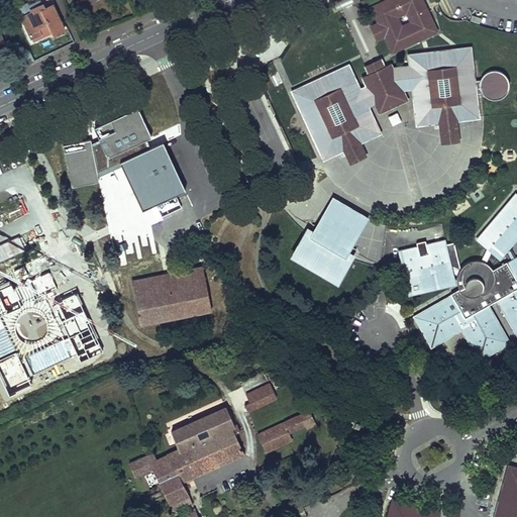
[(349,0),(343,0),(334,4),(336,10),(351,3),(349,0)]
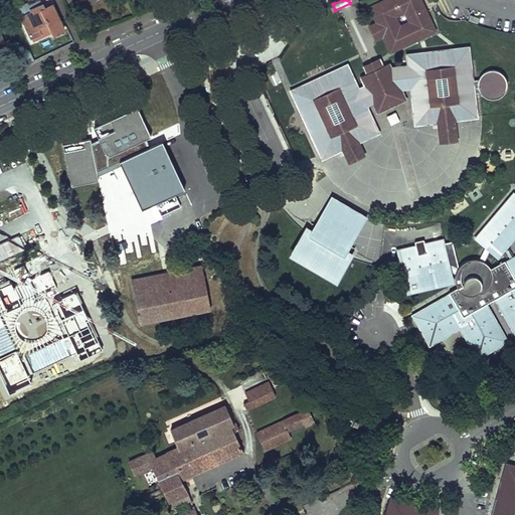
[(384,34),(382,36),(389,52),(436,32),(420,0),(383,0),(369,7),(376,22),(376,23),(379,22),(384,34)]
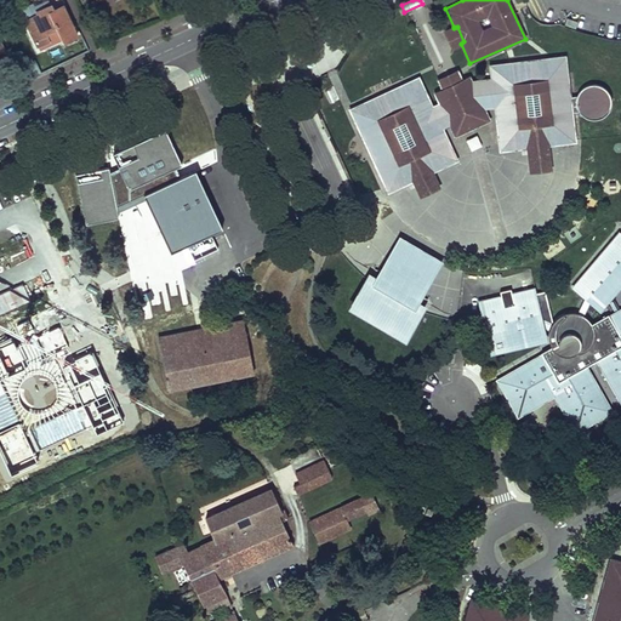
[(78,36),(63,6),(53,10),(51,5),(43,9),(36,12),(38,15),(26,21),(38,46),(50,41),(46,34),(57,28),(62,39),(64,43),(78,36)]
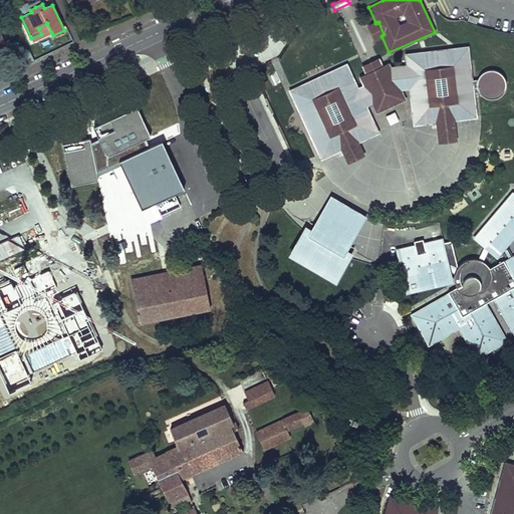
[(479,17),(469,14),(468,20),(477,23),(479,17)]
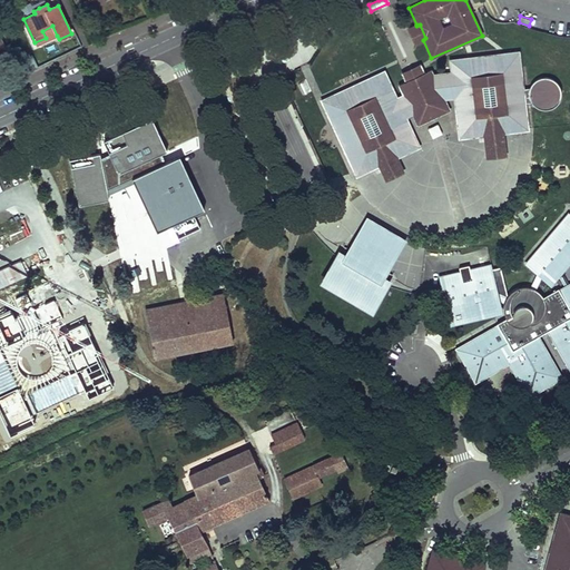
[(425,38),(420,25),(416,26),(416,25),(409,29),(415,43),(423,40),(425,38)]
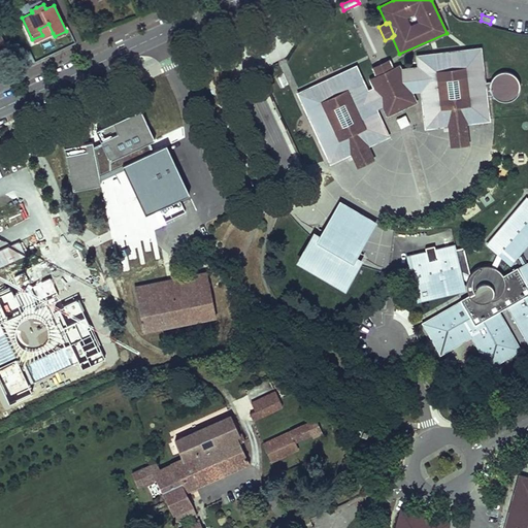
[(33,42),(53,33),(48,24),(39,29),(42,35),(32,39),(33,42)]
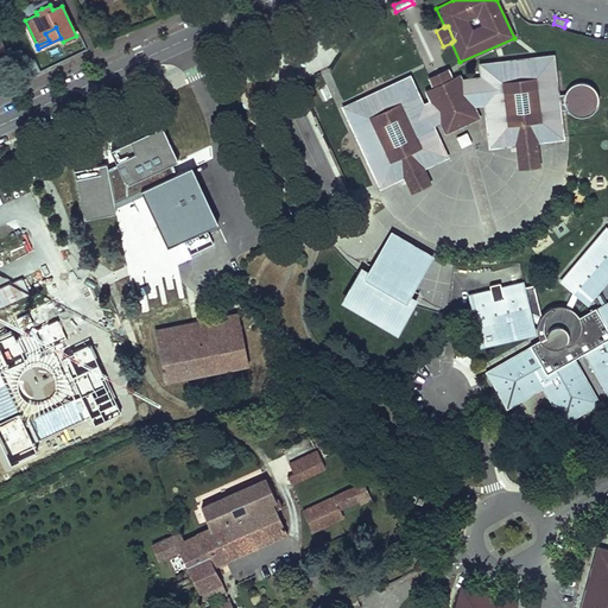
[(410,76),(342,108),(380,189),(404,177),(405,177),(396,157),(413,149),(423,169),(424,169),(448,157),(434,126),(439,122),(445,134),(480,118),(475,106),(485,105),(489,147),(515,145),(517,145),(514,124),(533,121),(536,143),(537,143),(563,139),(563,137),(559,111),(558,95),(556,71),(553,55),(480,64),(481,77),(462,80),(460,75),(451,78),(450,78),(454,84),(437,92),(435,87),(434,87),(425,90),(430,102),(423,105),(410,76)]
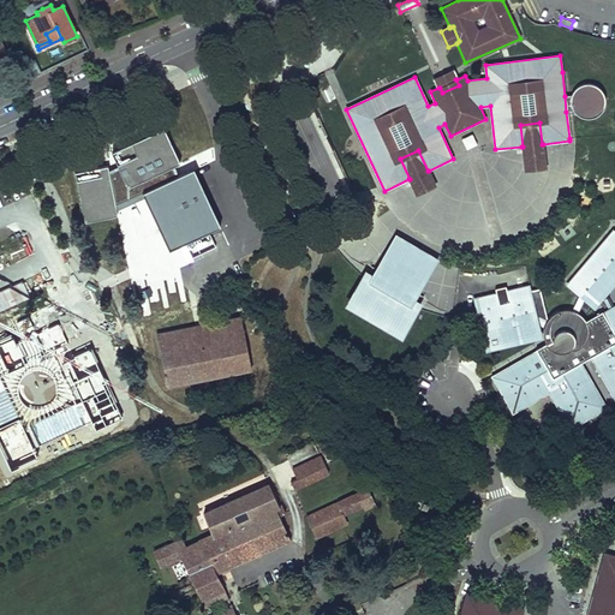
[(453,71),(435,79),(439,88),(440,88),(442,93),(459,85),(455,79),(457,79),(453,71)]
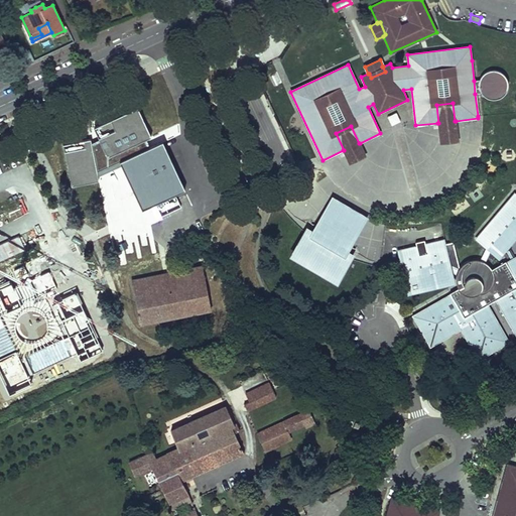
[(481,77),(479,81),(474,81),(475,94),(480,93),(483,96),(486,99),(490,100),(495,100),(499,99),(502,97),(505,94),(507,90),(507,86),(507,81),(504,77),(501,74),(497,72),(493,72),(489,72),(485,74),(481,77)]
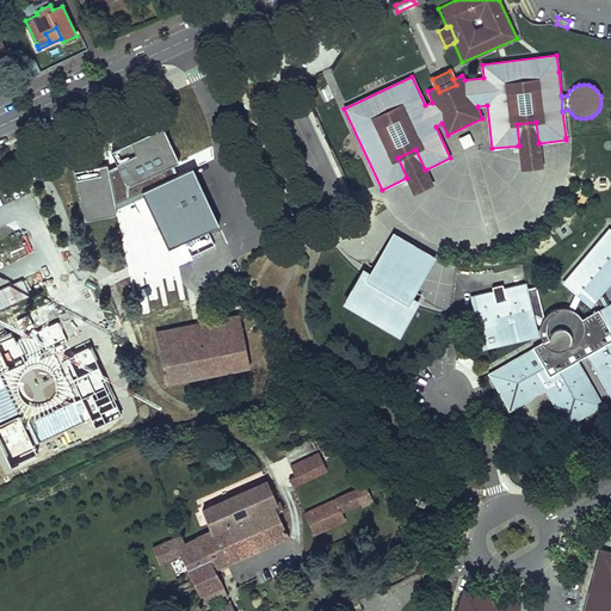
[(538,143),(536,122),(517,124),(519,146),(518,146),(522,170),(543,167),(539,143),(538,143)]
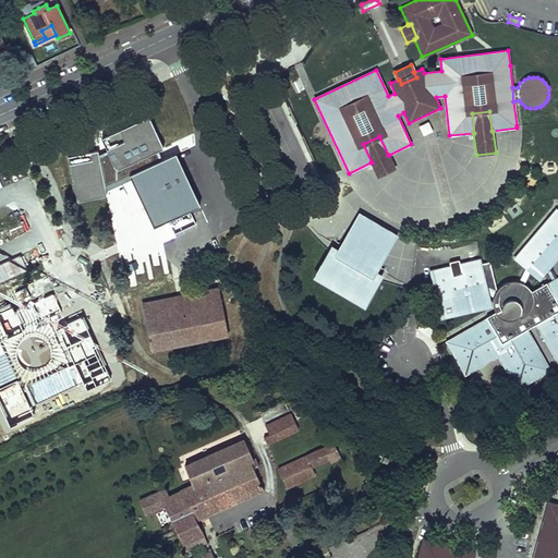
[(70,156),(77,202),(107,196),(106,191),(132,181),(129,174),(162,159),(158,150),(164,148),(149,117),(102,138),(108,152),(99,156),(98,152),(70,156)]
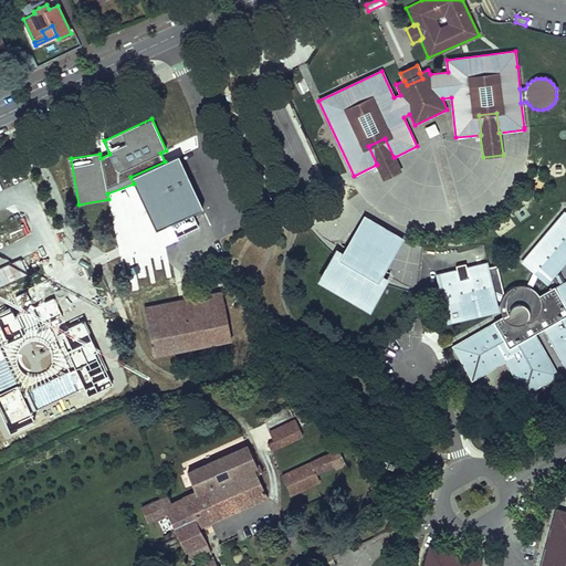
[(425,127),(429,138),(440,133),(435,123),(425,127)]
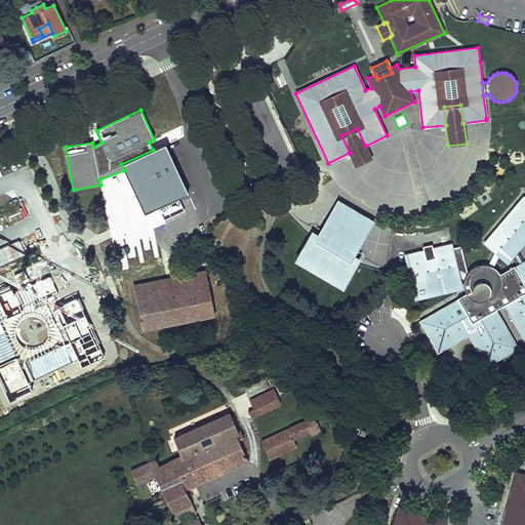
[(365,146),(357,128),(341,135),(350,153),(349,153),(355,166),(372,159),(366,146),(365,146)]
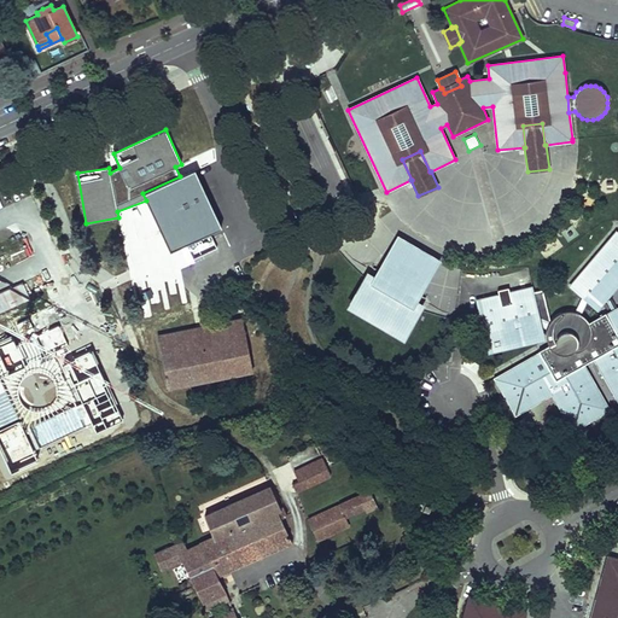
[(152,214),(143,217),(145,222),(146,222),(149,226),(150,231),(149,231),(151,237),(161,232),(169,251),(217,229),(214,222),(217,220),(198,178),(193,179),(191,173),(180,178),(180,176),(143,193),(146,200),(152,214)]
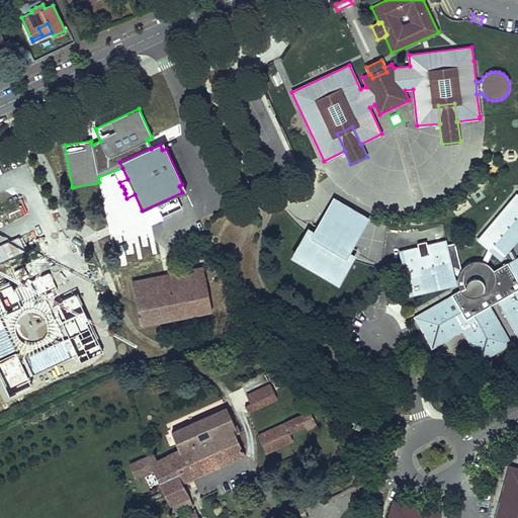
[(481,235),(483,237),(499,218),(501,219),(513,204),(511,203),(517,196),(515,194),(481,235)]
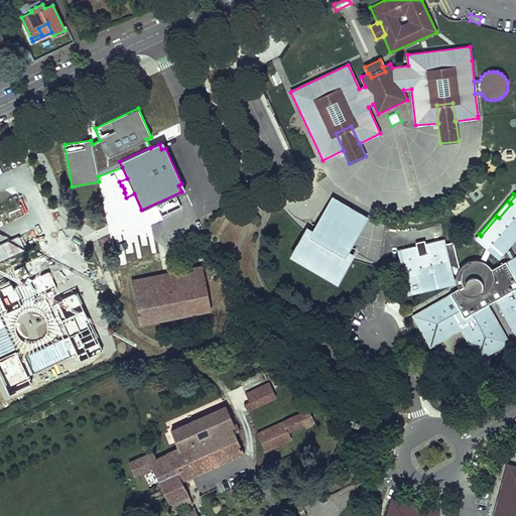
[(501,308),(503,306),(515,328),(515,327),(515,259),(515,258),(506,263),(505,261),(491,269),(490,267),(488,265),(486,263),(485,262),(491,250),(498,256),(515,234),(515,232),(515,230),(515,196),(509,203),(511,204),(499,218),(497,217),(481,236),(489,242),(487,246),(480,260),(477,260),(475,259),(473,260),(470,260),(468,261),(465,262),(464,263),(462,265),(460,267),(459,269),(458,270),(448,268),(444,251),(442,251),(440,243),(425,246),(425,245),(424,240),(415,242),(416,247),(399,251),(401,259),(408,290),(410,289),(411,291),(413,292),(415,291),(416,290),(417,288),(449,280),(447,273),(456,274),(456,276),(456,278),(456,281),(457,283),(458,286),(459,288),(449,293),(450,294),(441,299),(442,301),(421,313),(429,328),(422,332),(430,346),(438,342),(437,340),(452,331),(453,333),(461,329),(466,337),(468,336),(476,350),(474,351),(479,359),(493,351),(488,344),(502,336),(490,314),(492,313),(487,304),(496,299),(501,308)]
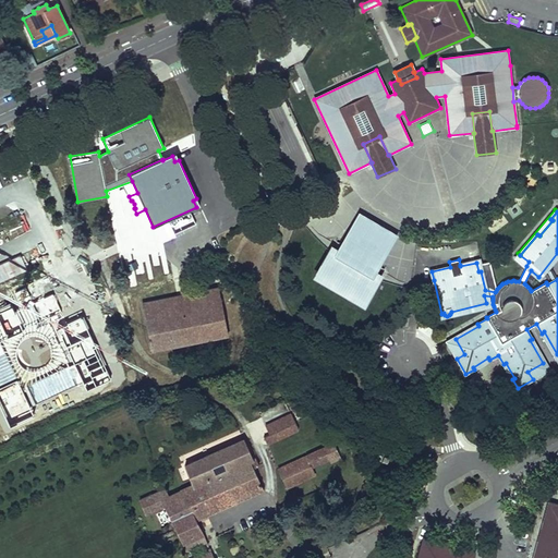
[(279,213),(270,217),(275,225),(282,221),(279,213)]
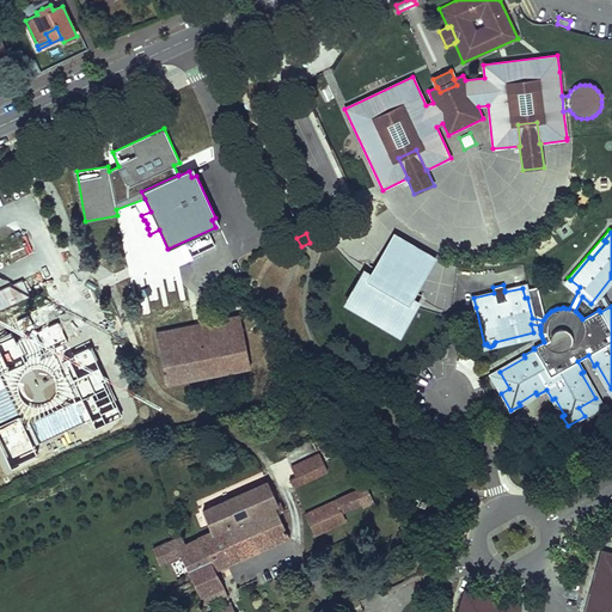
[(393,237),(383,255),(393,261),(396,262),(398,264),(399,267),(401,269),(401,271),(401,275),(401,276),(407,280),(411,271),(422,277),(433,261),(393,237)]
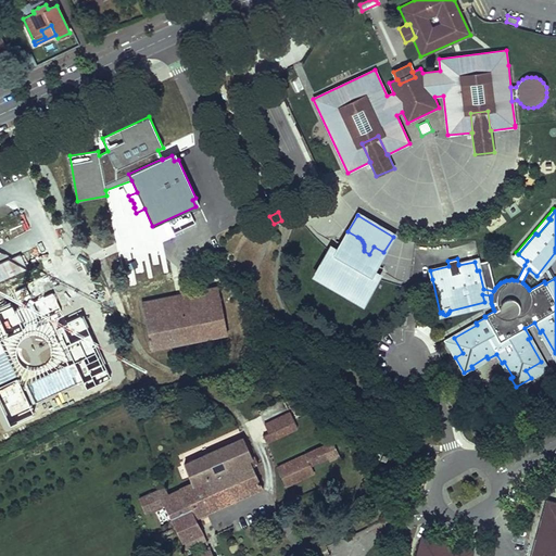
[(378,278),(370,273),(374,266),(375,267),(383,252),(374,247),(369,254),(364,251),(364,250),(364,247),(364,244),(363,242),(362,240),(359,238),(357,237),(348,231),(339,247),(340,247),(337,253),(329,250),(315,274),(331,282),(329,286),(346,297),(349,293),(364,302),(378,278)]
